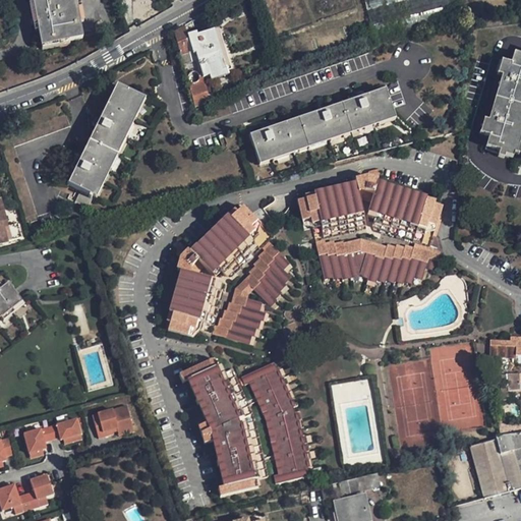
[(33,0),(40,45),(81,39),(75,0),(33,0)]
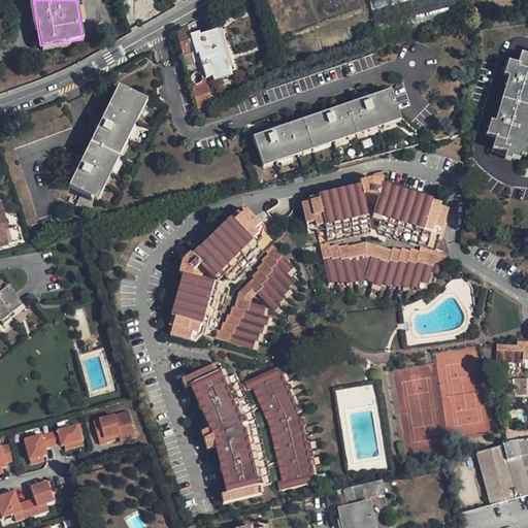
[(467,17),(466,0),(408,0),(371,9),(369,10),(377,39),(467,17)]
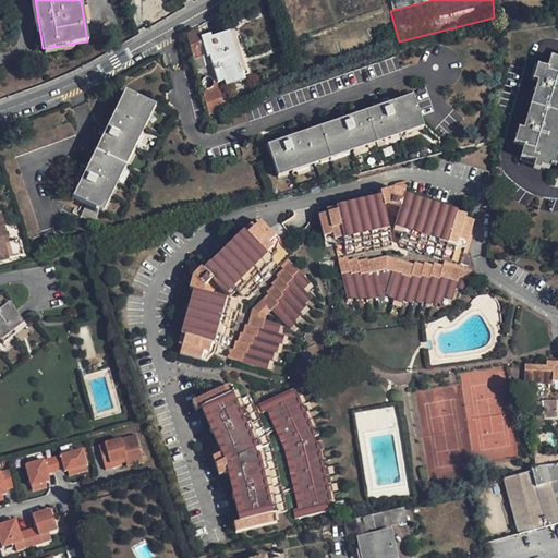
[(392,10),(432,0),(390,0),(391,3),(392,10)]
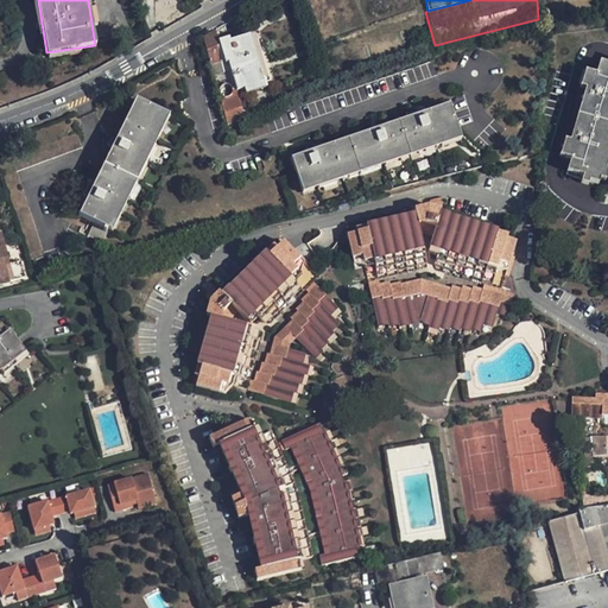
[(214,30),(202,36),(203,43),(209,59),(210,64),(213,74),(223,70),(230,68),(238,89),(261,82),(246,35),(233,38),(217,44),(214,30)]
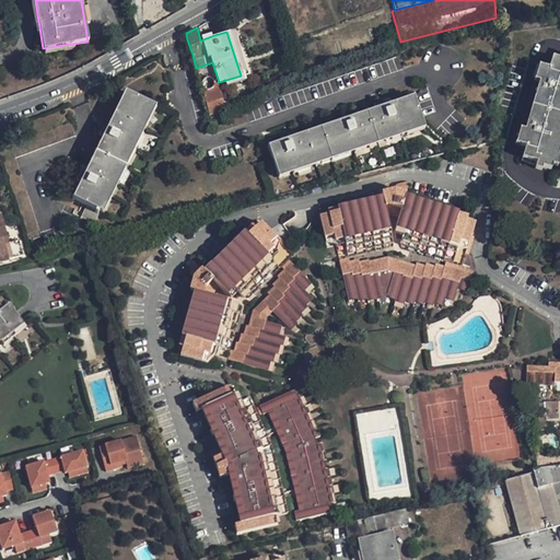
[(226,32),(241,76),(246,73),(233,30),(226,32)]
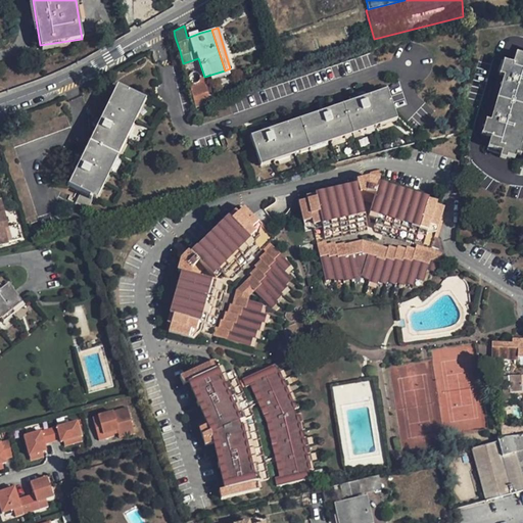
[(522,52),(516,51),(512,64),(506,63),(502,77),(487,122),(484,135),(488,137),(485,150),(513,158),(514,154),(520,156),(522,146),(520,145),(522,134),(522,52)]
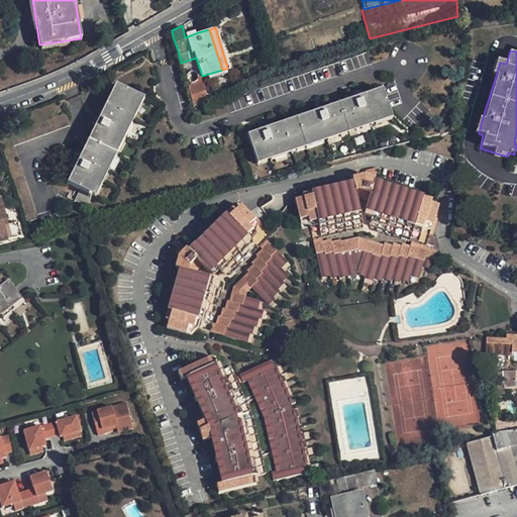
[(496,76),(500,63),(495,61),(491,75),(496,76)]
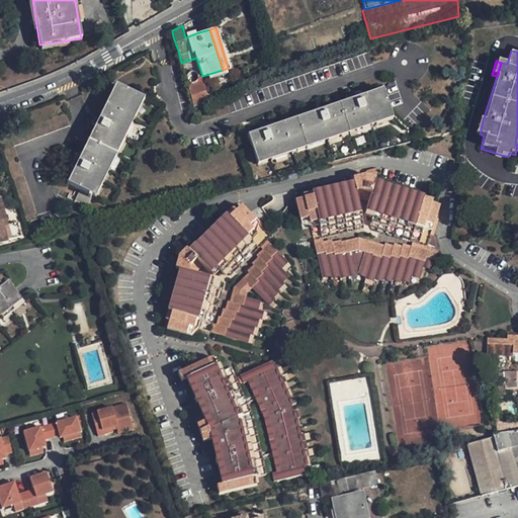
[(201,82),(188,86),(194,105),(207,101),(201,82)]
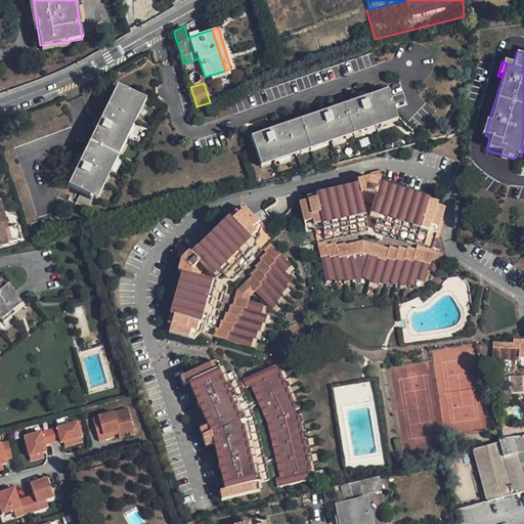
[(94,199),(143,98),(118,86),(103,116),(100,114),(94,127),(97,128),(82,159),(79,158),(73,169),(76,171),(70,186),(82,192),(77,203),(89,209),(94,199)]
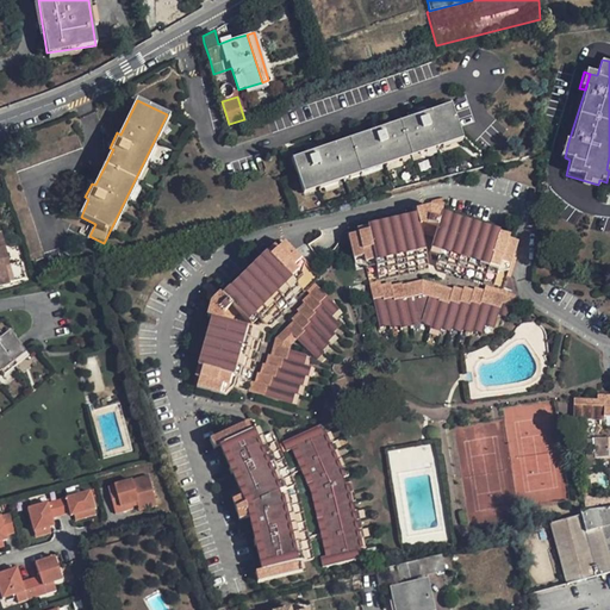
[(293,160),(303,191),(461,137),(450,106),(428,114),(425,110),(410,114),(411,119),(391,126),(390,122),(373,126),(375,131),(323,149),(321,144),(306,150),(307,155),(293,160)]
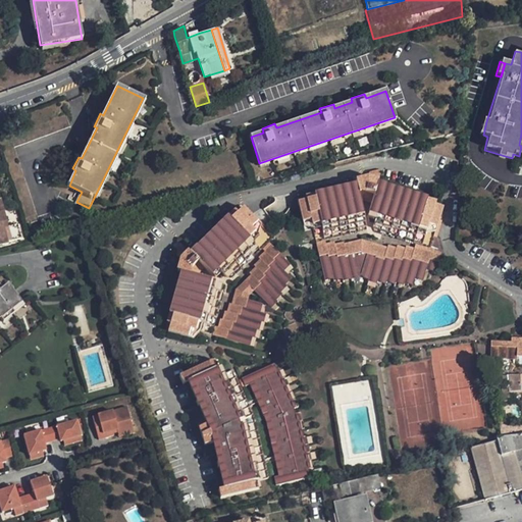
[(66,114),(1,138),(31,222),(39,220),(14,147),(70,126),(66,114)]
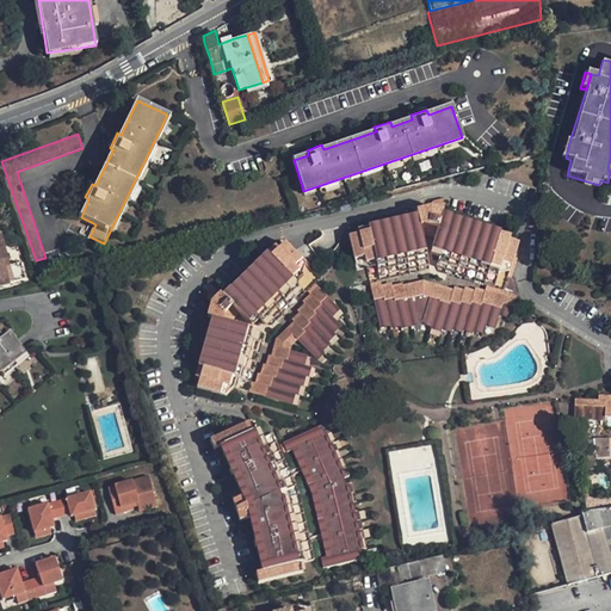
[(566,158),(569,142),(563,141),(559,155),(566,158)]
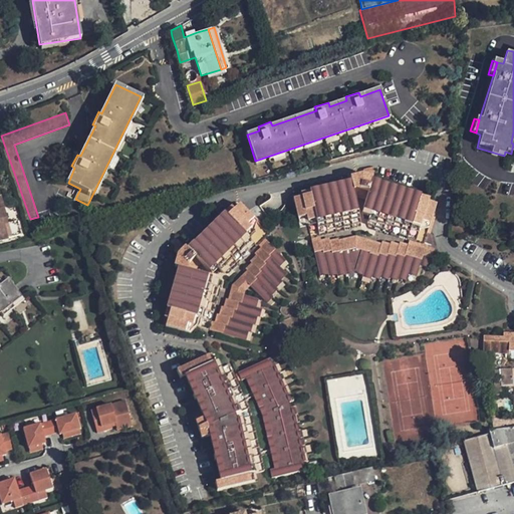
[(352,185),(358,208),(362,209),(369,185),(371,181),(374,167),(363,170),(364,175),(350,178),(351,182),(352,185)]
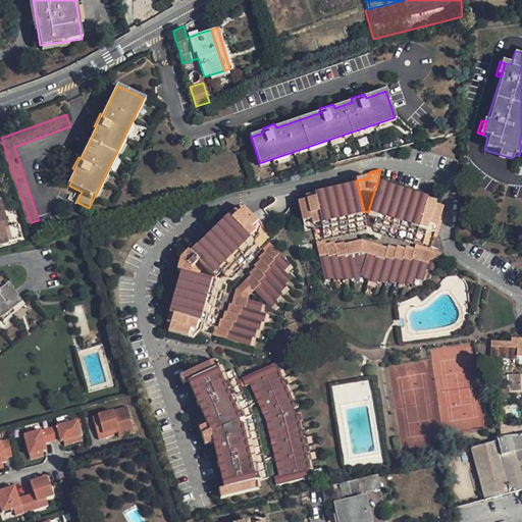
[(384,186),(377,184),(375,188),(425,203),(426,200),(384,188),(384,186)]
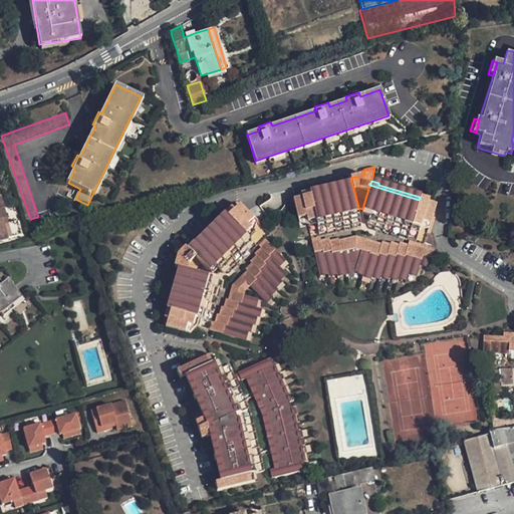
[(352,185),(351,182),(311,192),(312,195),(352,185)]
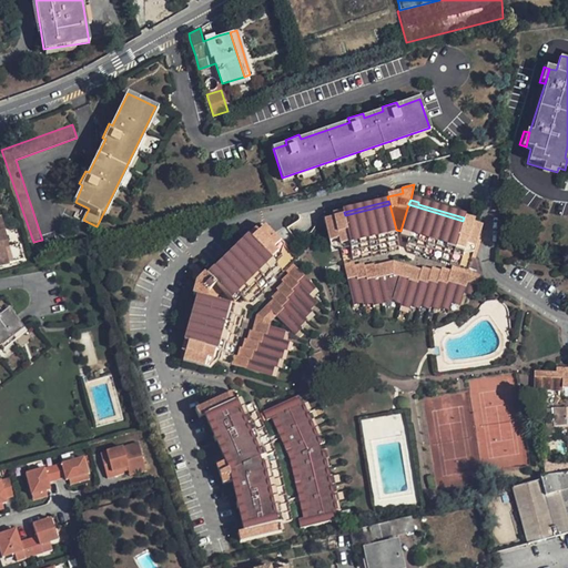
[(345,215),(325,220),(333,251),(342,249),(345,263),(355,261),(401,250),(396,230),(389,204),(345,215)]
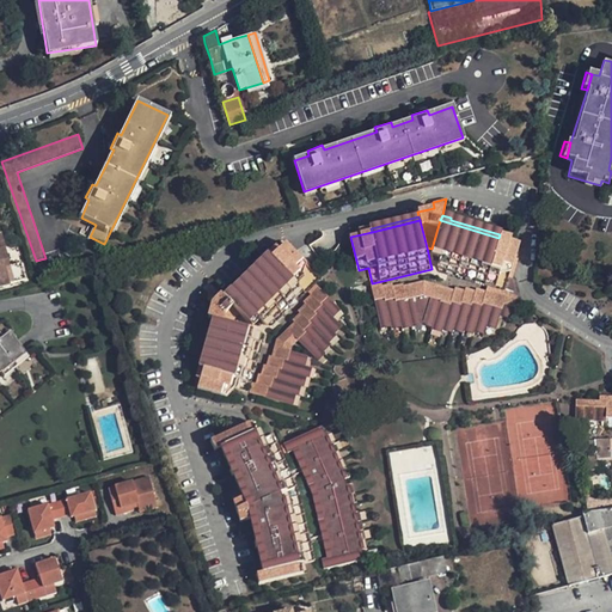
[(499,238),(440,220),(432,249),(432,251),(434,261),(439,262),(438,265),(439,271),(489,287),(505,292),(518,244),(499,238)]
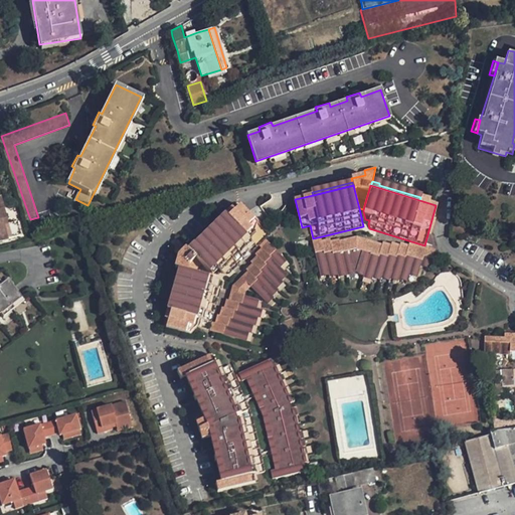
[(23,220),(8,223),(7,219),(8,218),(3,197),(0,197),(0,240),(9,238),(27,233),(23,220)]
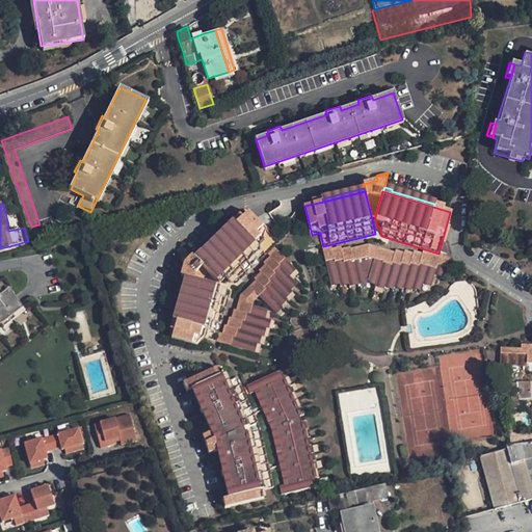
[(217,330),(229,289),(207,283),(211,278),(213,282),(219,283),(223,280),(227,283),(234,285),(265,256),(271,250),(276,245),(263,230),(247,213),(234,225),(232,223),(200,255),(198,254),(193,259),(182,247),(178,259),(183,261),(179,273),(183,274),(170,315),(174,316),(167,335),(197,344),(201,336),(214,340),(217,330)]
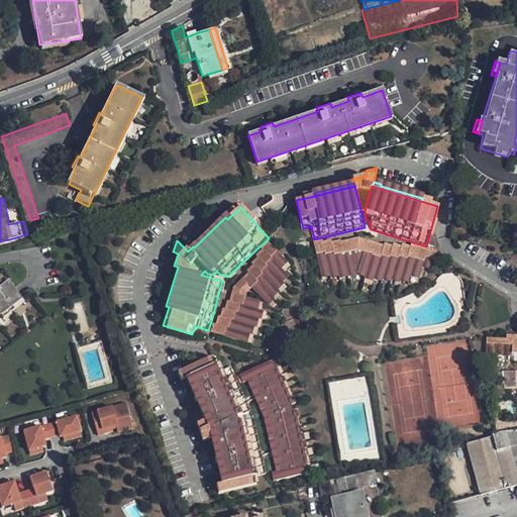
[(324,241),(315,243),(323,277),(332,275),(333,277),(341,275),(341,278),(349,276),(357,273),(367,276),(366,279),(373,282),(374,278),(382,280),(382,279),(391,281),(392,278),(400,281),(401,279),(409,281),(411,275),(419,278),(421,272),(429,275),(435,254),(427,252),(419,249),(411,247),(410,249),(402,246),(401,249),(393,246),(392,249),(385,246),(384,249),(376,246),(358,240),(342,244),(341,242),(334,243),(334,241),(325,244),(324,241)]
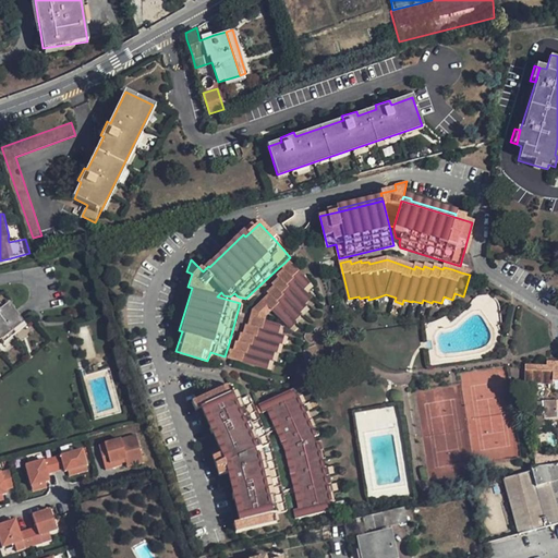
[(460,266),(446,262),(444,267),(452,269),(461,273),(470,275),(472,269),(460,266)]
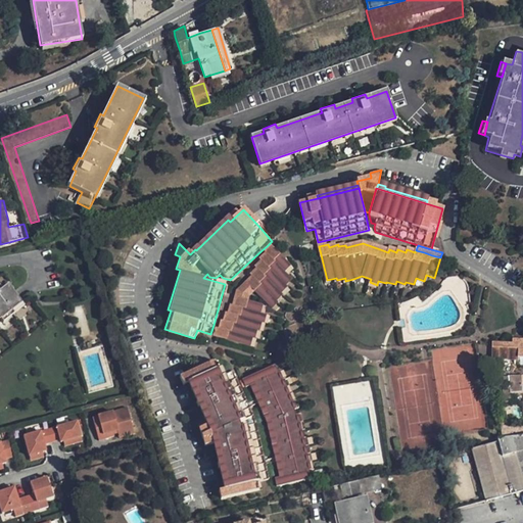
[(267,246),(260,251),(263,254),(270,248),(267,246)]
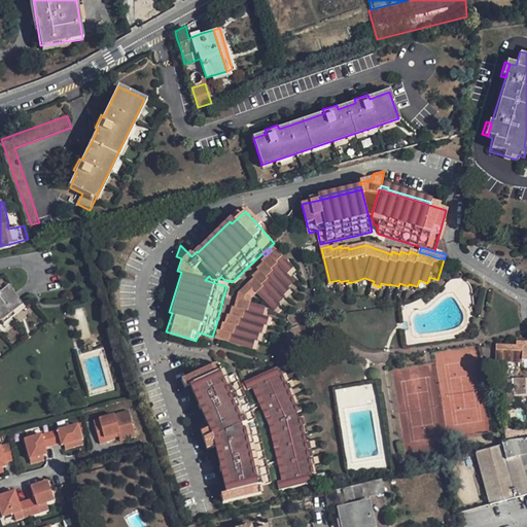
[(261,323),(262,323),(266,315),(260,314),(262,306),(245,301),(247,293),(252,290),(270,309),(276,304),(274,303),(280,297),(278,296),(284,290),(283,288),(289,283),(284,277),(291,271),(272,250),(265,256),(267,258),(259,264),(253,270),(254,271),(256,273),(250,278),(252,279),(246,284),(245,283),(238,289),(236,296),(238,297),(235,307),(233,306),(230,314),(229,313),(225,321),(224,321),(221,329),(219,328),(216,338),(249,348),(252,339),(254,339),(256,331),(258,331),(261,323)]
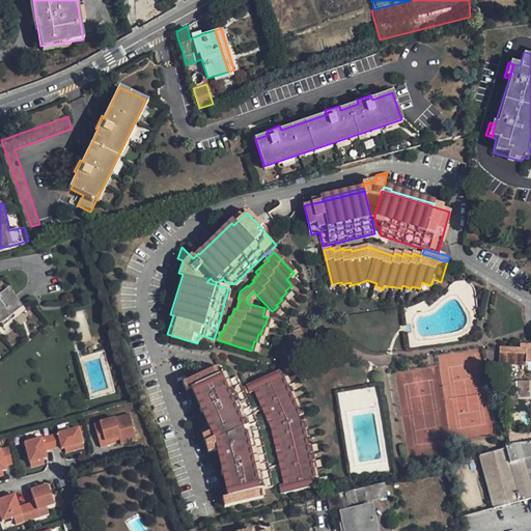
[(0,324),(4,322),(25,306),(12,288),(6,295),(0,298),(0,324)]
